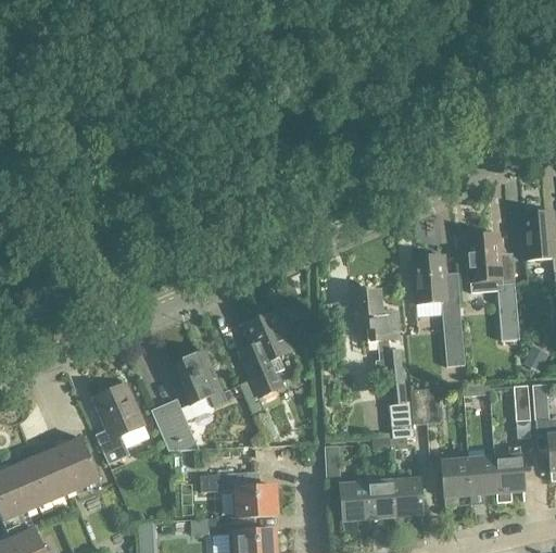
[(523,259),(552,256),(553,269),(555,269),(555,242),(555,243),(553,210),(520,213),(523,259)]
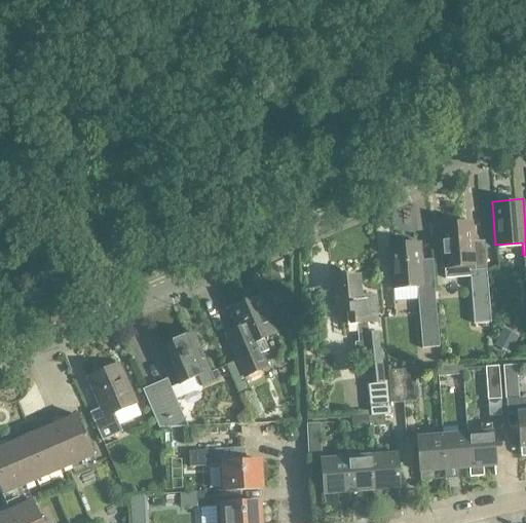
[(473,267),(475,267),(472,220),(442,222),(446,276),(473,274),(473,267)]
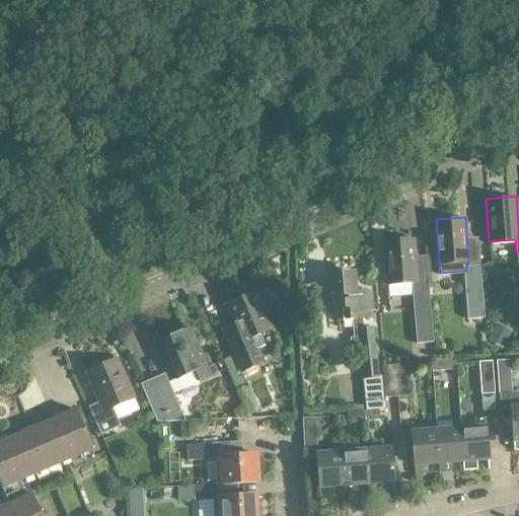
[(418,281),(415,237),(384,240),(387,283),(418,281)]
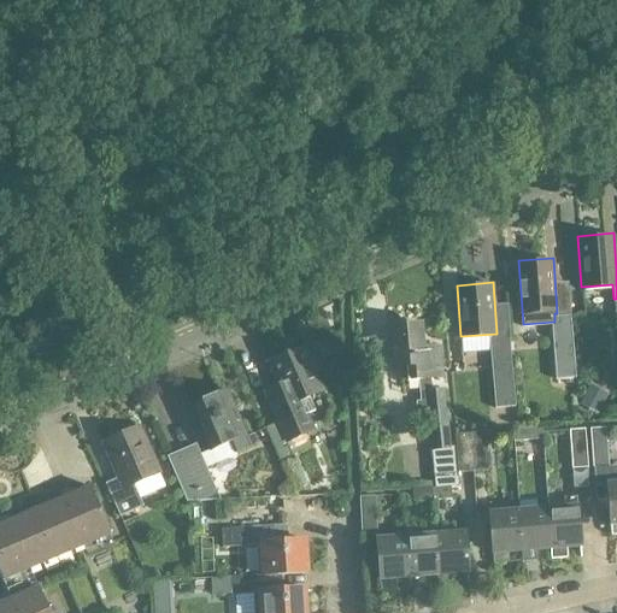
[(557,313),(554,313),(554,322),(558,352),(574,351),(570,302),(569,302),(570,312),(557,313)]
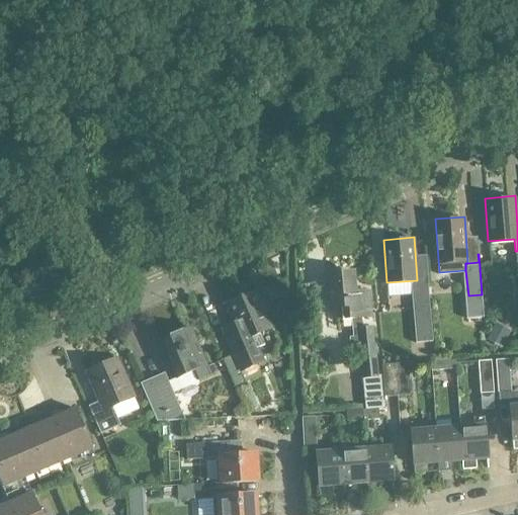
[(353,352),(360,351),(363,375),(377,373),(372,325),(362,326),(361,316),(372,315),(370,288),(363,289),(355,290),(353,270),(327,272),(331,307),(341,306),(342,318),(352,317),(354,336),(351,336),(353,352)]
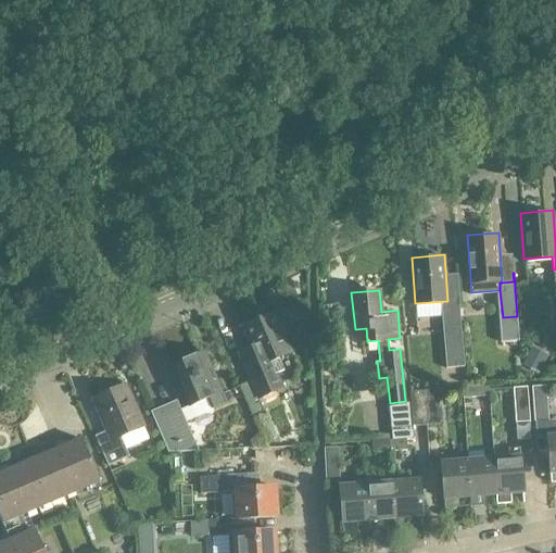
[(459,304),(440,305),(445,366),(465,365),(459,304)]
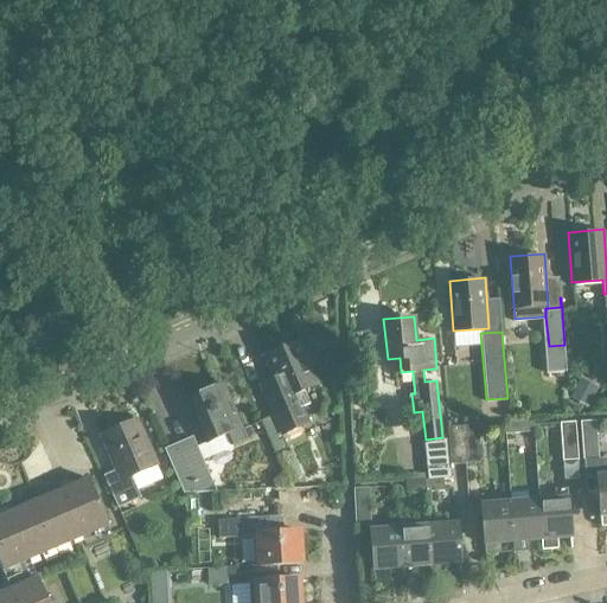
[(318,382),(300,338),(264,353),(276,383),(263,387),(288,446),(307,437),(301,423),(310,419),(296,390),(318,382)]
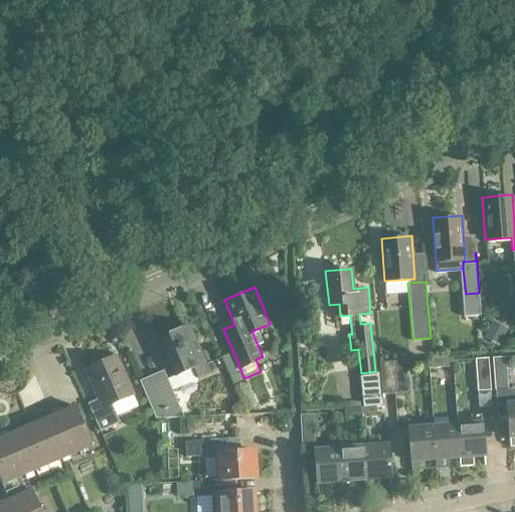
[(165,348),(176,373),(193,366),(197,377),(210,372),(190,324),(160,336),(163,344),(161,344),(163,349),(165,348)]
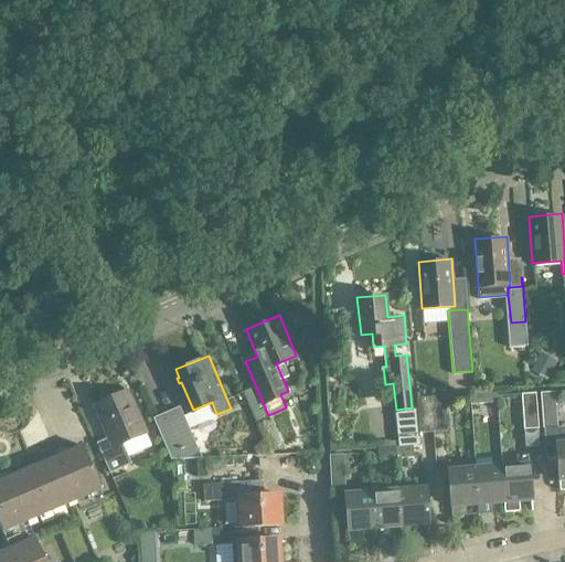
[(146,430),(127,390),(95,404),(109,435),(96,441),(110,472),(131,462),(123,441),(146,430)]
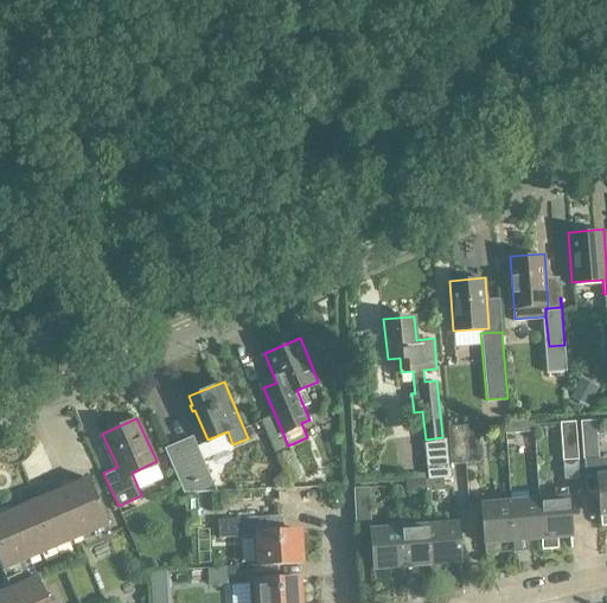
[(524,418),(505,419),(505,431),(524,430),(524,418)]
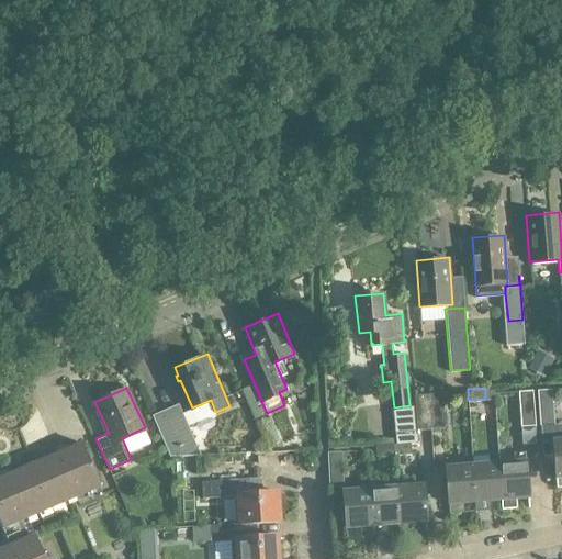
[(551,388),(538,389),(540,424),(541,424),(554,423),(551,388)]
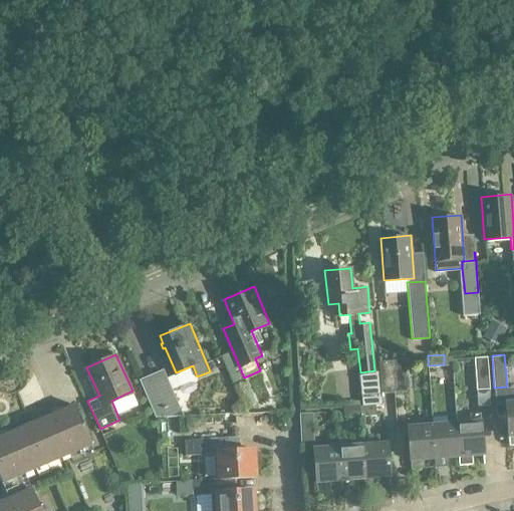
[(477,389),(490,388),(487,355),(474,356),(477,389)]
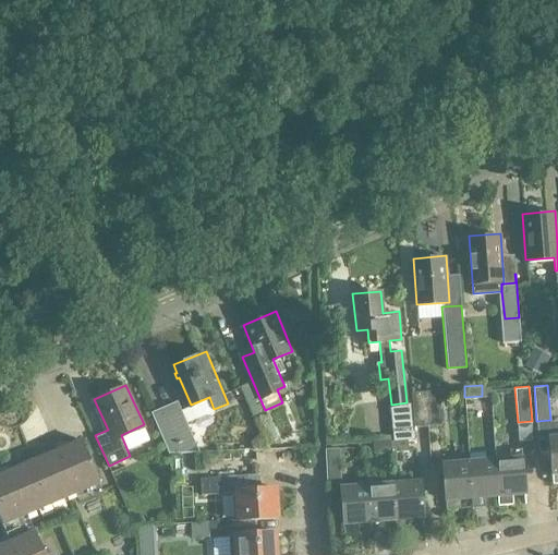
[(425,389),(428,424),(443,423),(439,388),(425,389)]
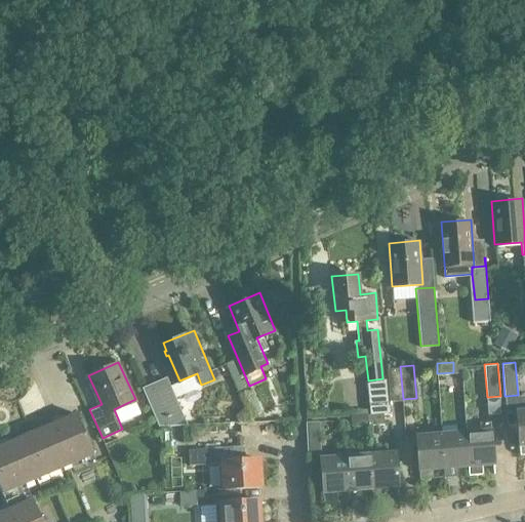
[(403,399),(400,366),(388,367),(390,400),(403,399)]
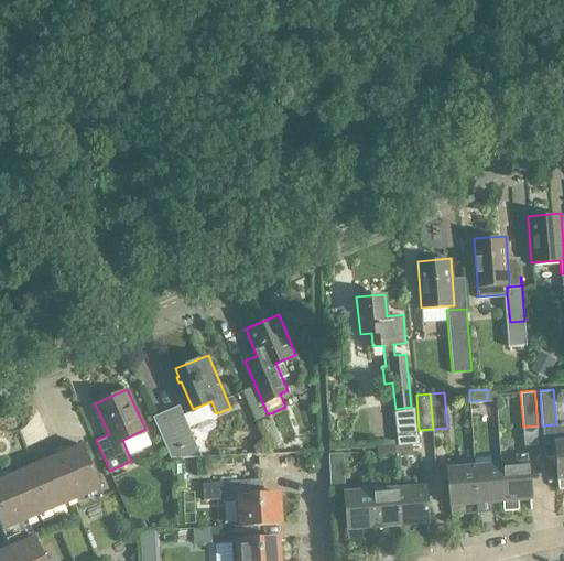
[(153,416),(171,457),(201,455),(179,405),(153,416)]
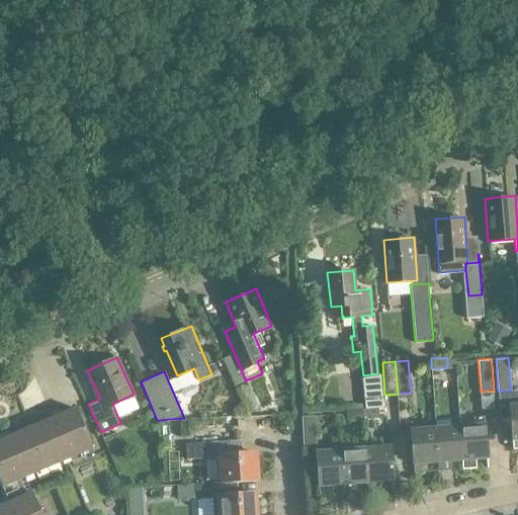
[(517,390),(511,391),(511,390),(499,391),(500,406),(510,406),(513,448),(517,447),(517,390)]
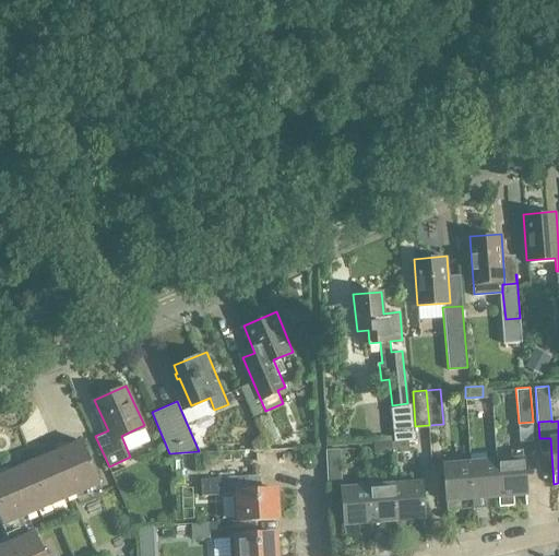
[(0,555),(46,555),(28,512),(100,482),(82,438),(0,473),(0,515),(10,540),(0,543),(0,555)]
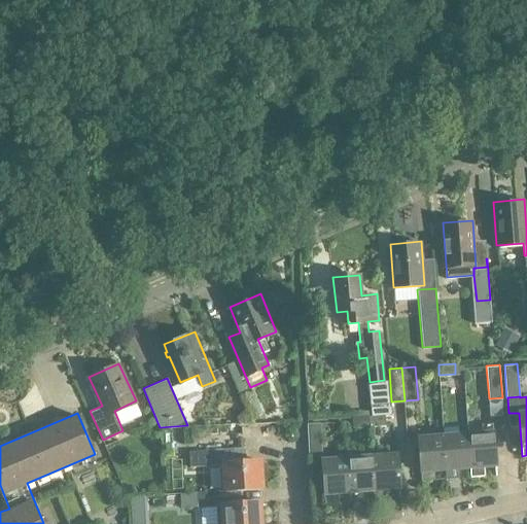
[(373,415),(370,415),(370,425),(386,424),(385,414),(373,415)]
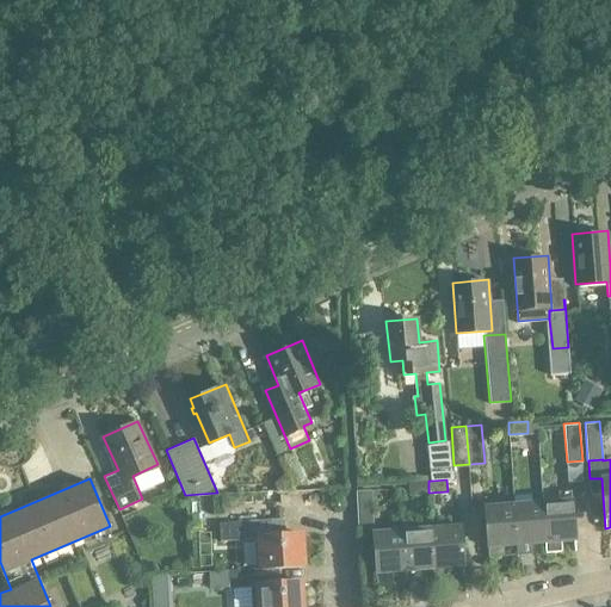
[(429,481),(409,482),(409,487),(409,494),(429,493),(429,481)]
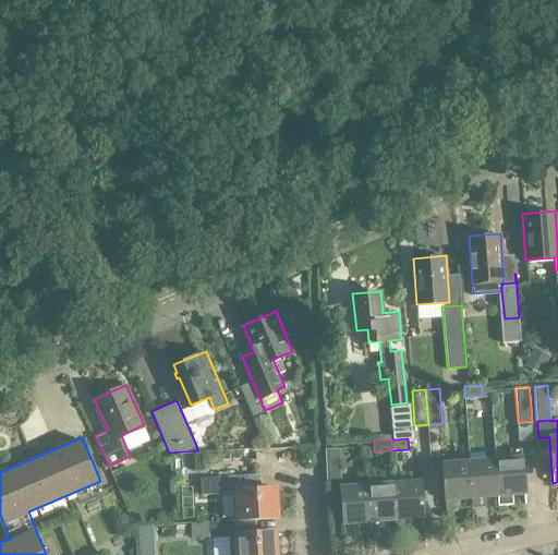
[(326,448),(327,482),(341,482),(339,447),(326,448)]
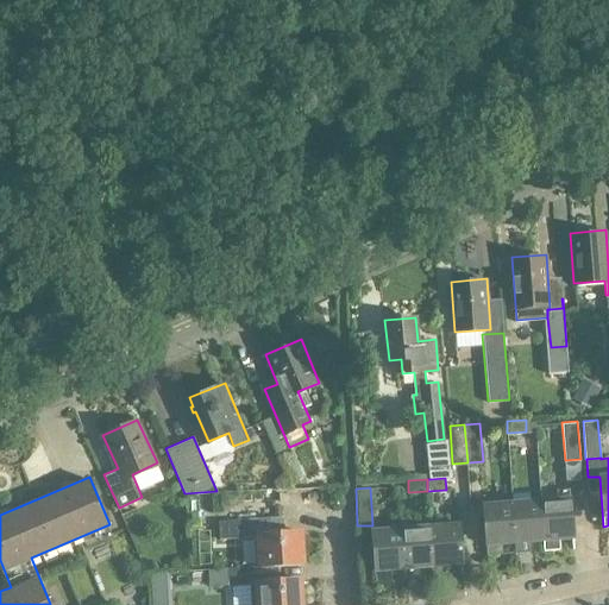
[(557,498),(541,499),(545,549),(557,548),(556,537),(573,536),(570,489),(557,490),(557,498)]
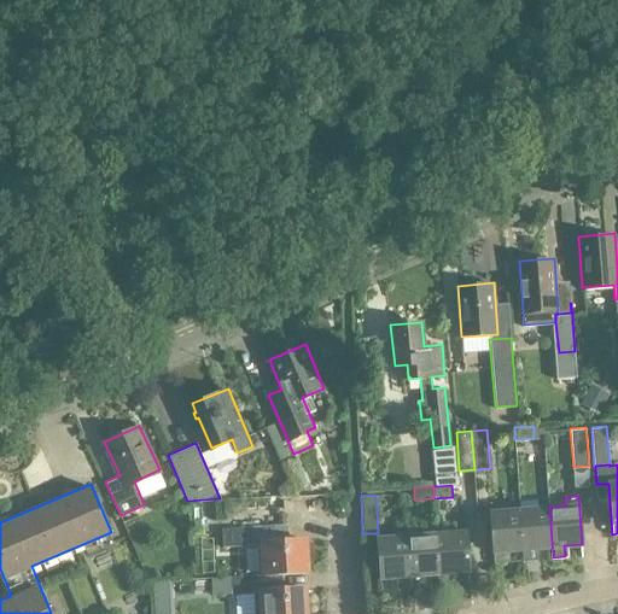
[(538,508),(520,509),(524,560),(536,559),(535,548),(551,547),(552,557),(553,557),(549,507),(538,508)]
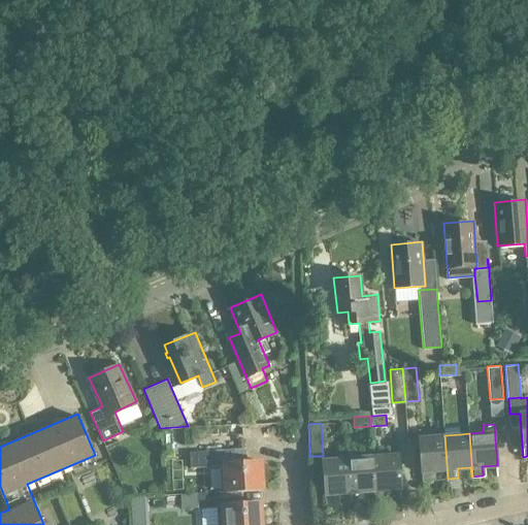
[(447,479),(448,479),(444,435),(419,437),(422,481),(433,480),(432,470),(447,469),(447,479)]
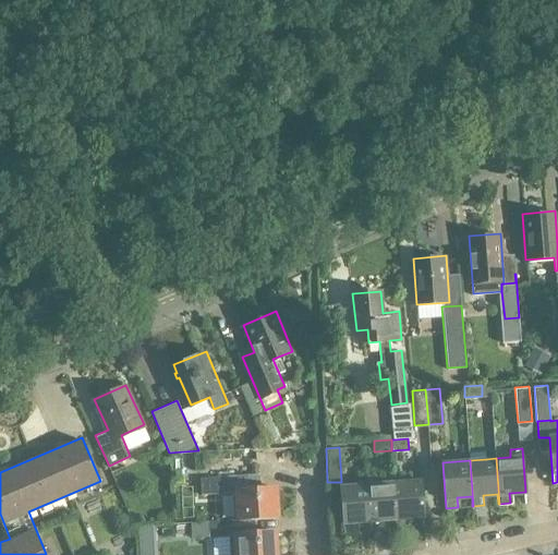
[(278,487),(252,489),(251,473),(201,477),(202,493),(234,491),(235,518),(235,519),(251,518),(251,519),(279,517),(278,487)]
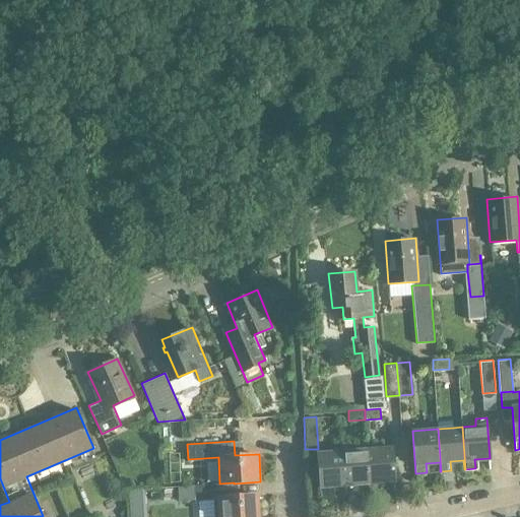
[(392,447),(367,449),(367,452),(369,482),(370,492),(381,491),(380,481),(395,480),(392,447)]
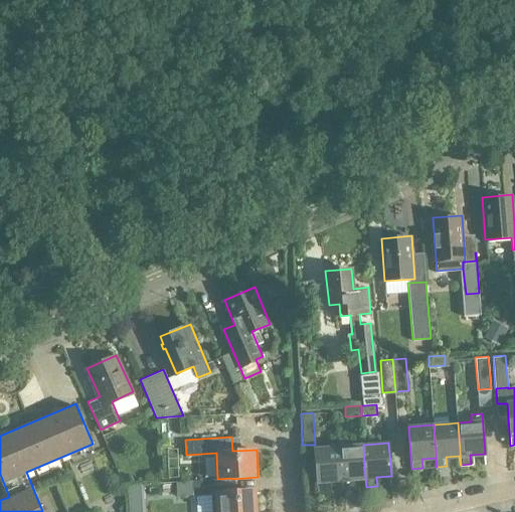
[(363,445),(340,447),(341,481),(342,489),(353,488),(352,479),(365,478),(363,448),(363,445)]
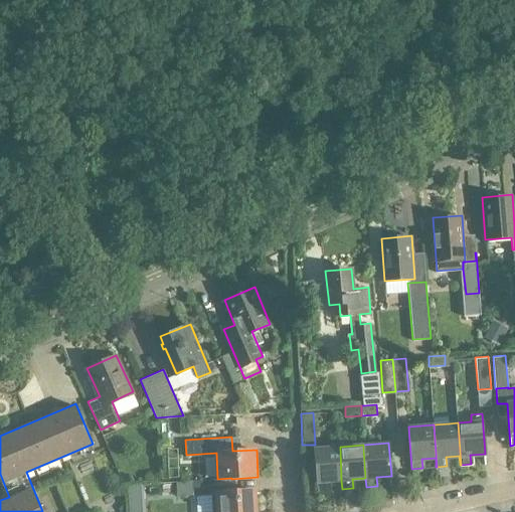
[(328,482),(341,481),(340,447),(315,449),(318,491),(329,490),(328,482)]
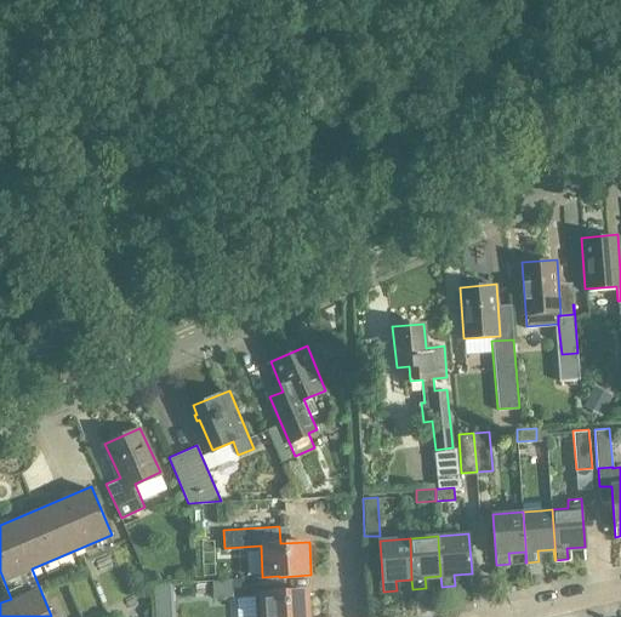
[(260,595),(261,616),(309,616),(308,590),(280,592),(279,577),(279,576),(262,577),(262,576),(232,578),(233,596),(260,595)]
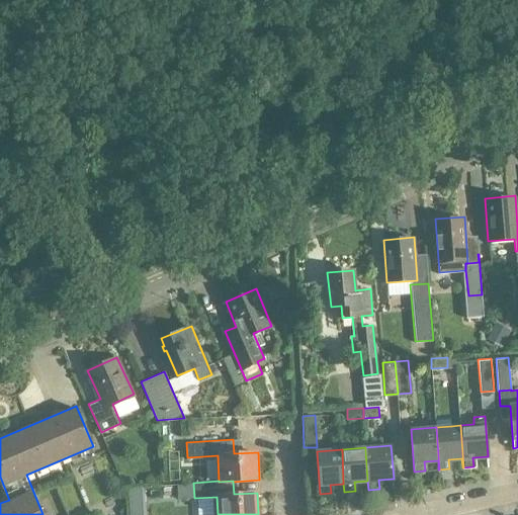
[(144,514),(144,501),(130,502),(130,514),(144,514)]
